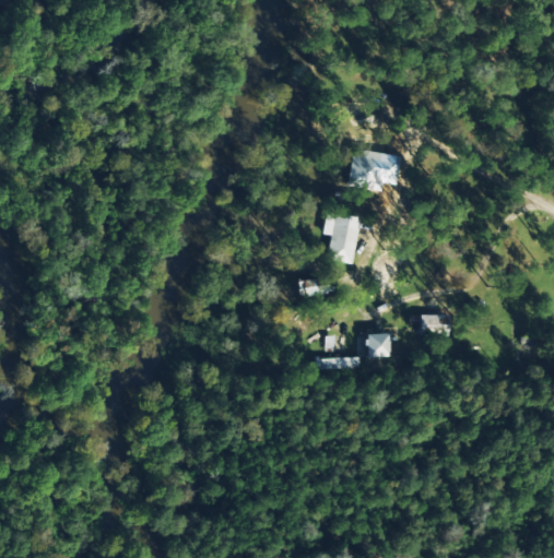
[(386,152),(352,151),(350,187),(384,188),(386,152)]
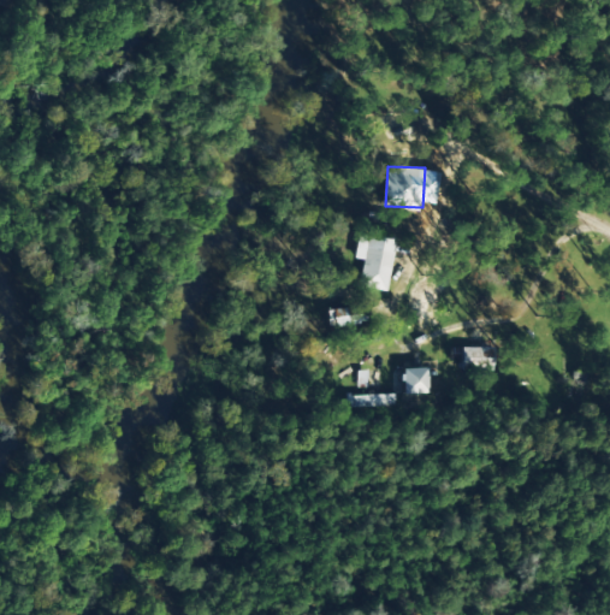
[(389,290),(397,240),(360,234),(356,258),(365,259),(360,287),(389,290)]
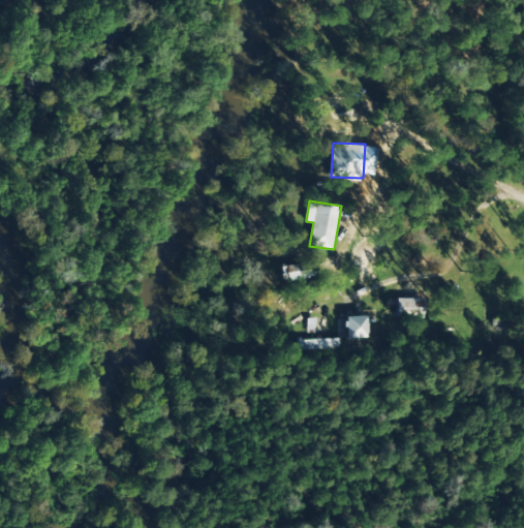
[(426,299),(393,298),(392,309),(403,310),(403,316),(426,317),(426,299)]
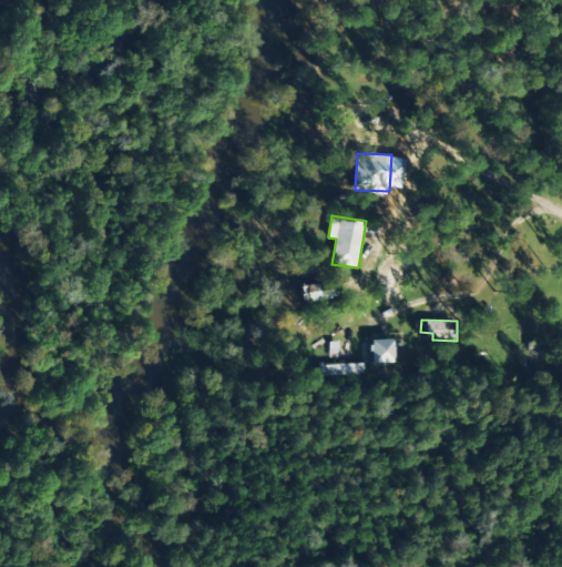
[(374,340),(375,363),(397,362),(396,338),(374,340)]
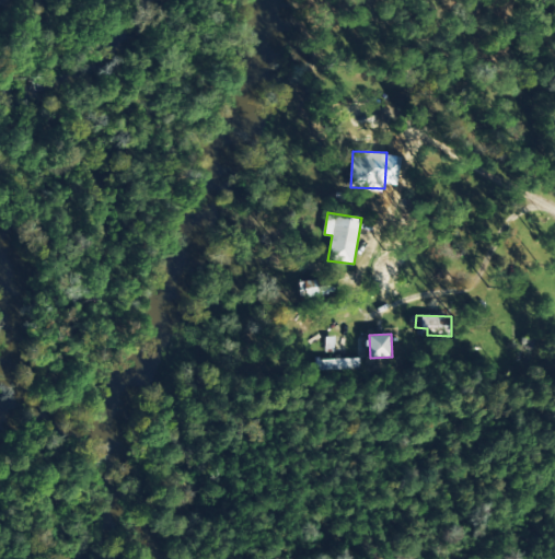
[(363,368),(363,358),(320,359),(320,369),(363,368)]
